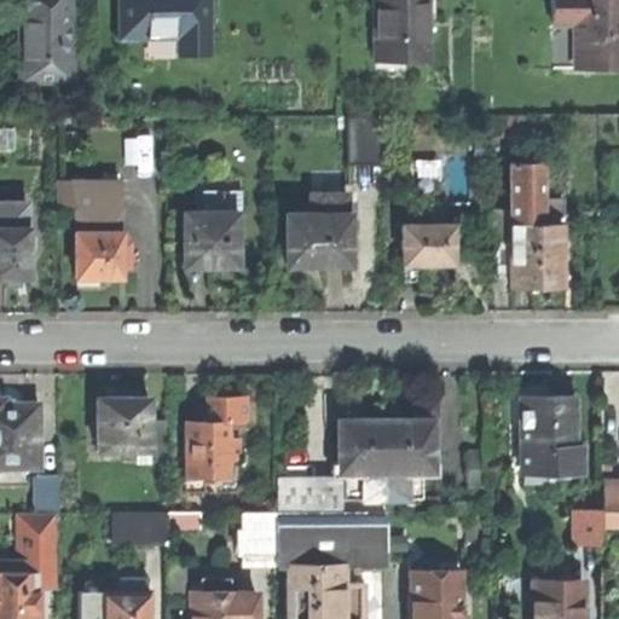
[(19,80),(71,80),(70,0),(9,0),(10,15),(19,15),(19,80)]
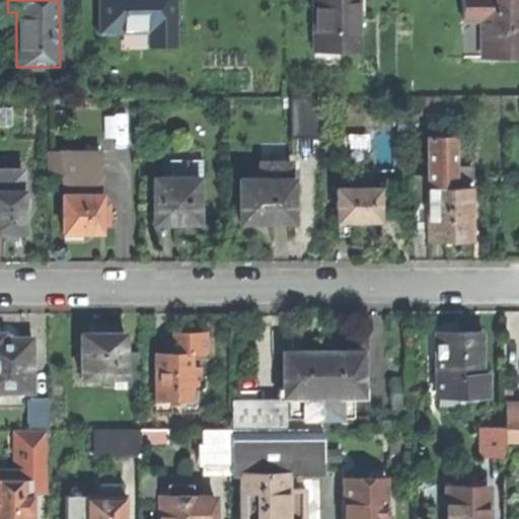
[(100,0),(100,29),(152,29),(152,45),(173,45),(173,0),(100,0)]
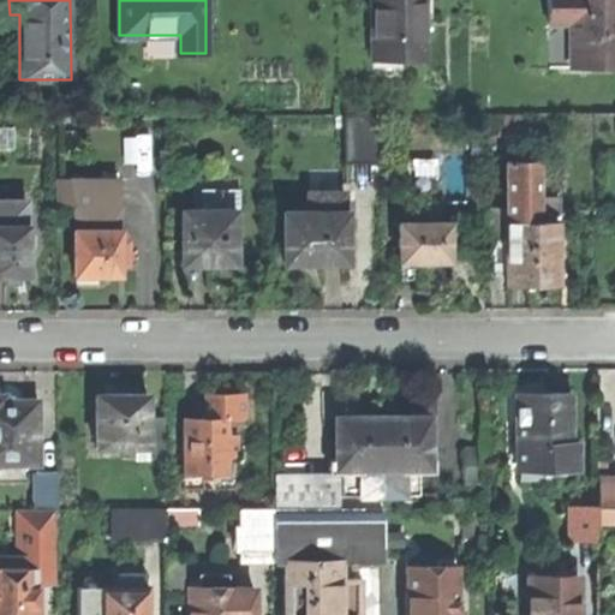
[(371,0),(371,58),(424,59),(424,18),(425,0),(424,0),(371,0)]
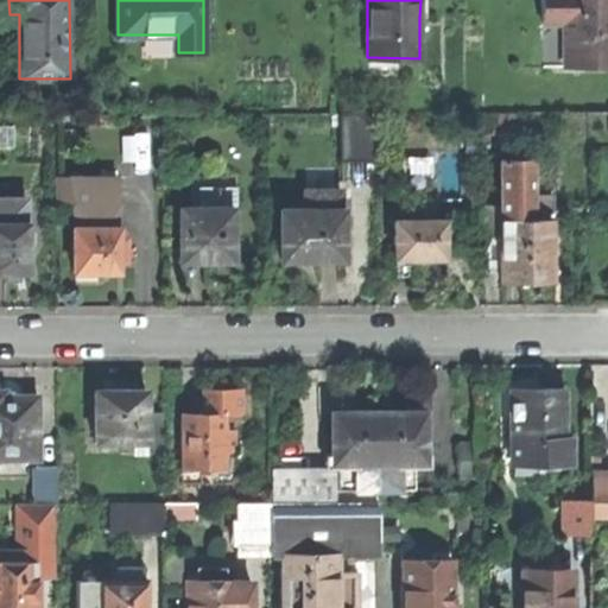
[(607,0),(540,0),(542,67),(607,65),(607,0)]
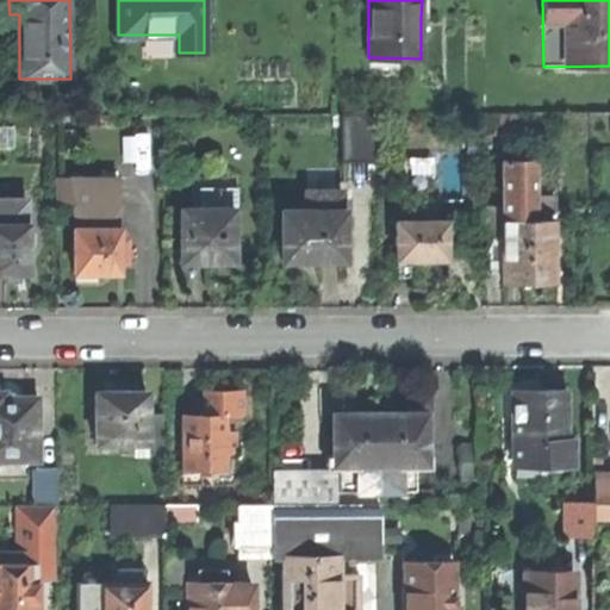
[(342,162),(378,161),(377,113),(341,114),(342,162)]
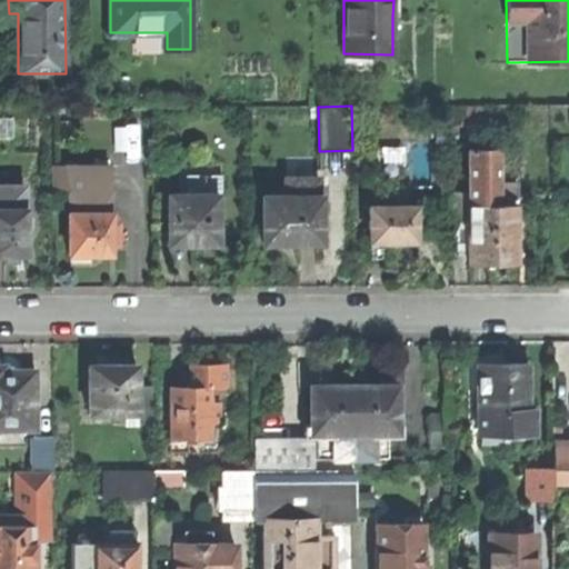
[(381,165),(402,165),(402,147),(381,148),(381,165)]
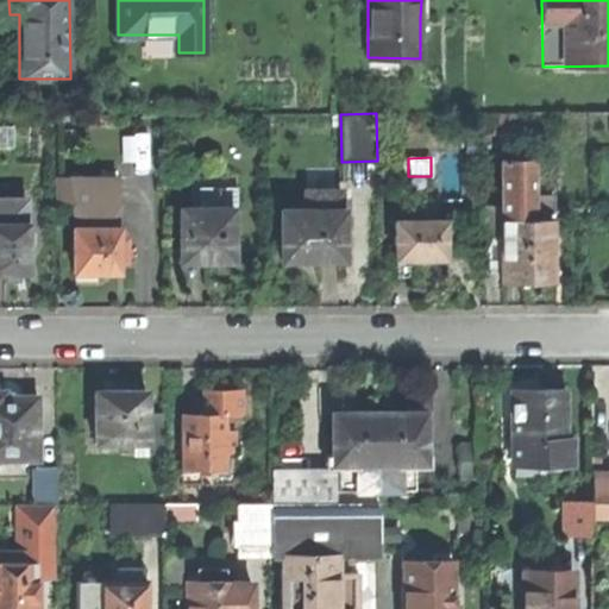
[(502,207),(502,220),(522,220),(522,207),(533,207),(532,158),(502,159),(502,207)]
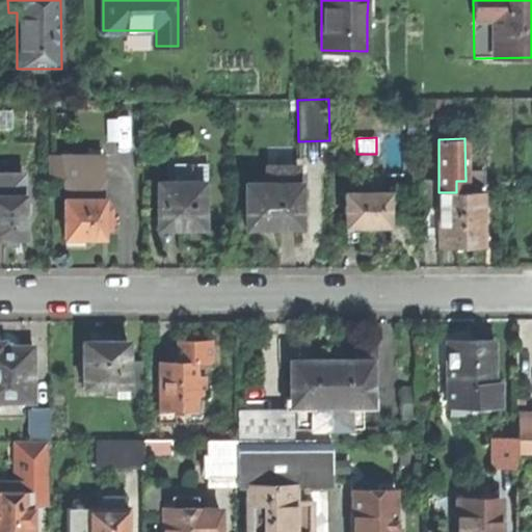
[(63,198),(103,200),(103,154),(49,154),(49,177),(64,177),(63,198)]
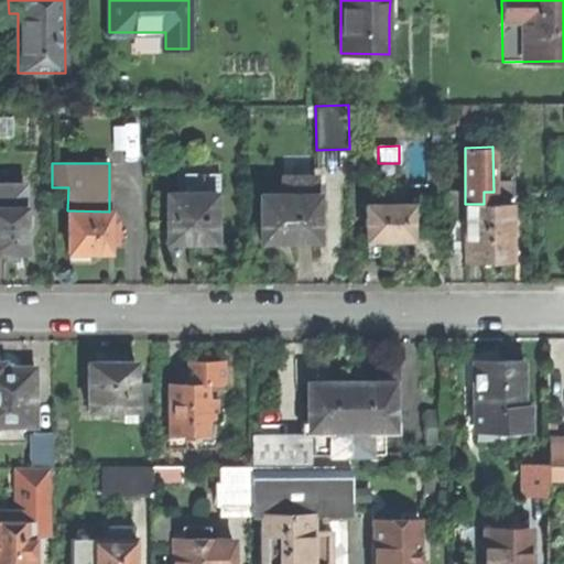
[(183,173),(183,193),(215,193),(220,193),(220,173),(183,173)]
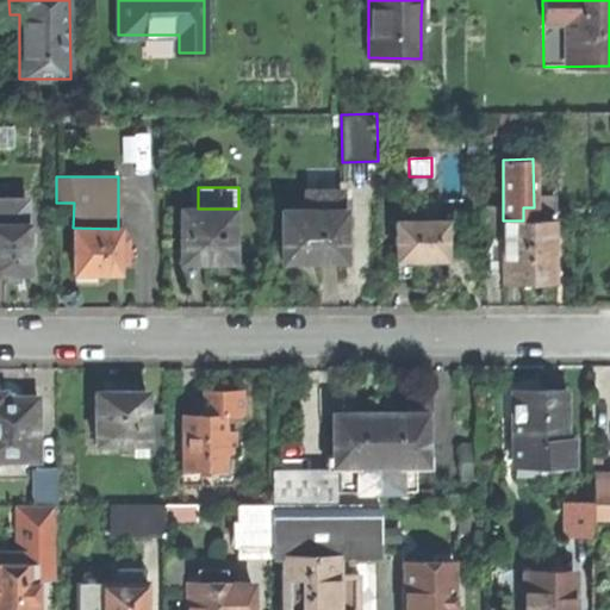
[(306,211),(343,211),(343,191),(306,191),(306,211)]
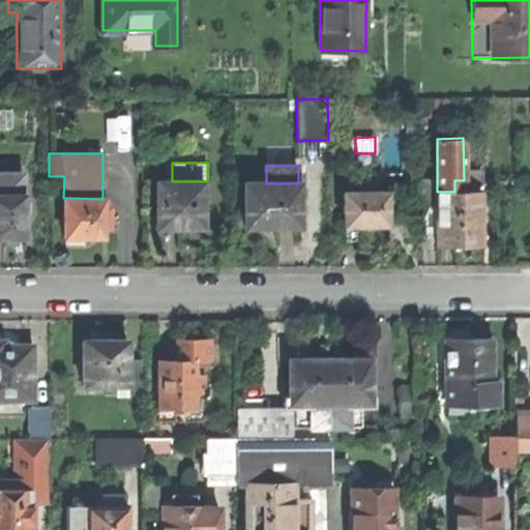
[(0,173),(0,192),(24,193),(24,173),(0,173)]
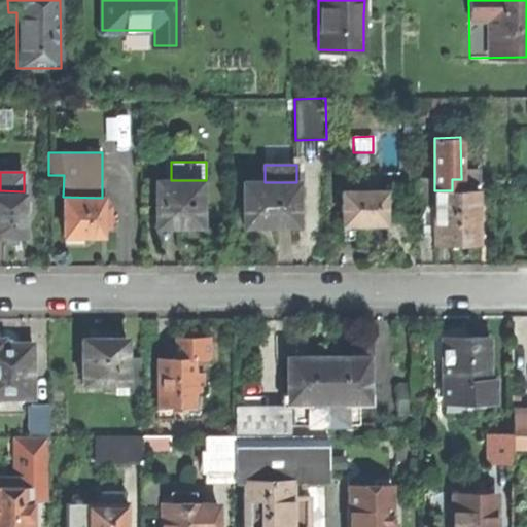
[(419,235),(433,234),(433,191),(434,190),(434,179),(418,179),(419,235)]
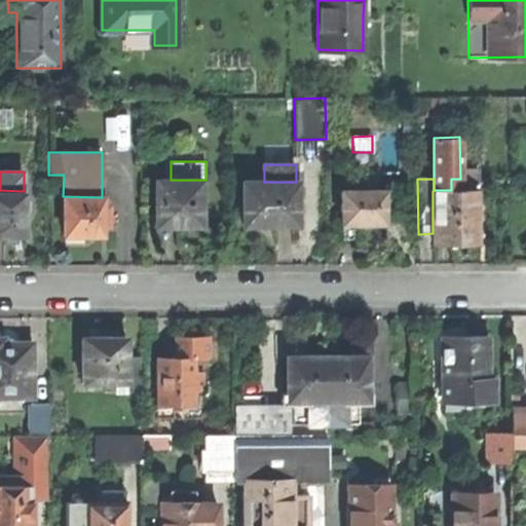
[(171,180),(155,180),(155,225),(180,224),(200,224),(200,180),(171,180)]
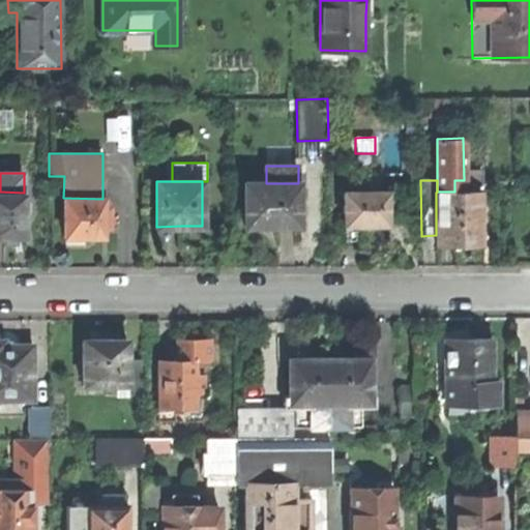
[(298,227),(298,183),(266,183),(245,183),(245,227),(274,227),(298,227)]
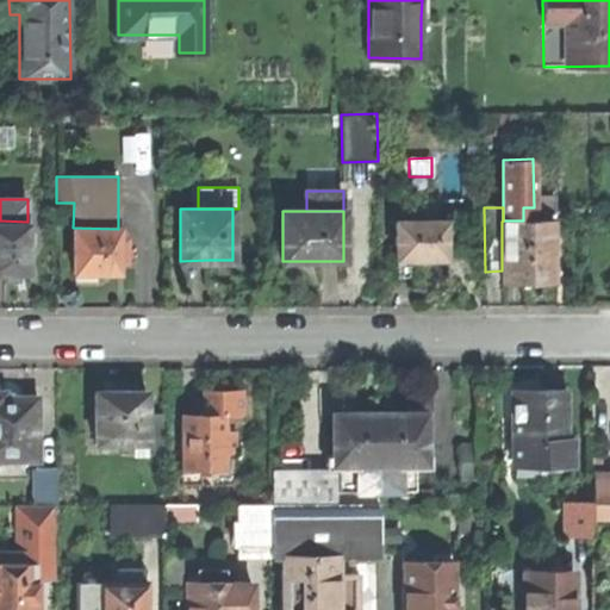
[(26,273),(27,222),(0,221),(0,272),(6,273),(6,279),(12,279),(18,279),(18,273),(26,273)]
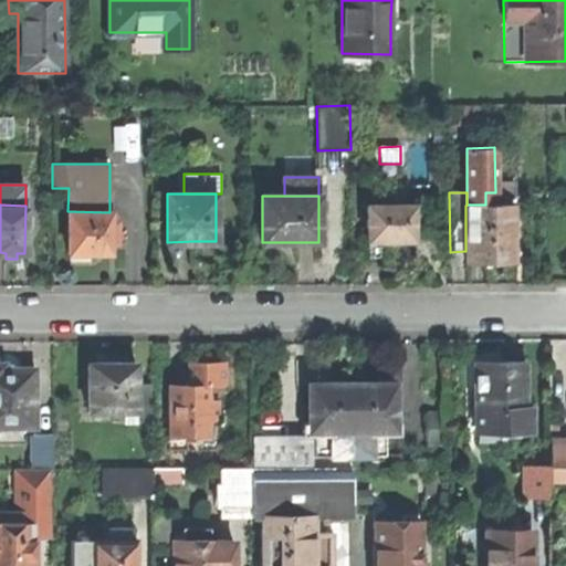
[(412,205),(367,205),(367,240),(398,240),(412,240),(412,222),(412,212),(412,205)]
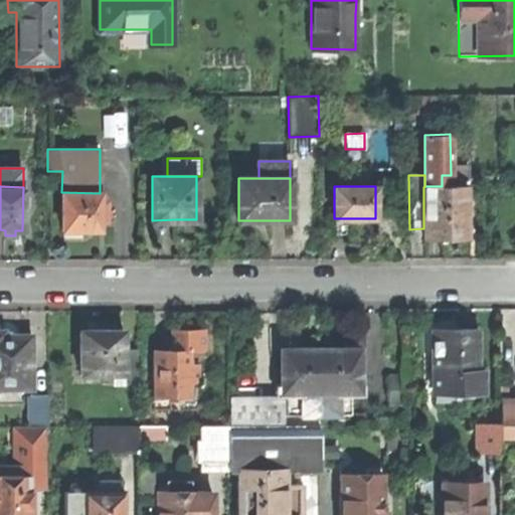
[(442,186),(424,186),(423,187),(423,228),(423,238),(452,238),(467,238),(467,218),(469,218),(468,205),(467,205),(466,186),(442,186)]
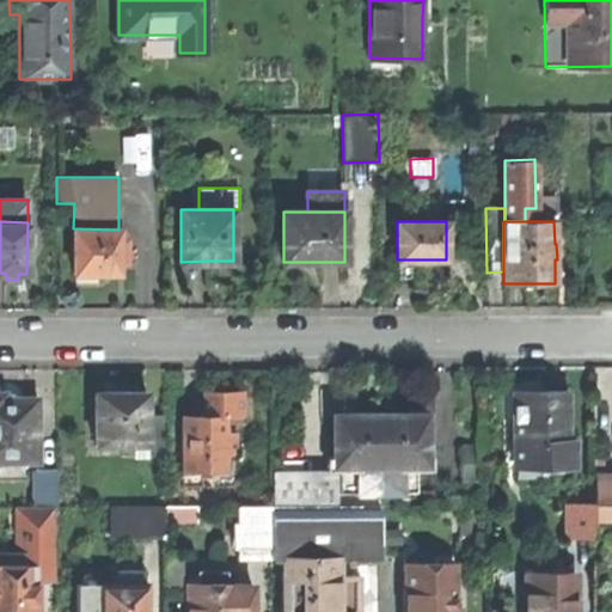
[(118,238),(118,230),(73,228),(73,273),(77,273),(98,273),(99,273),(118,273),(118,263),(118,238)]
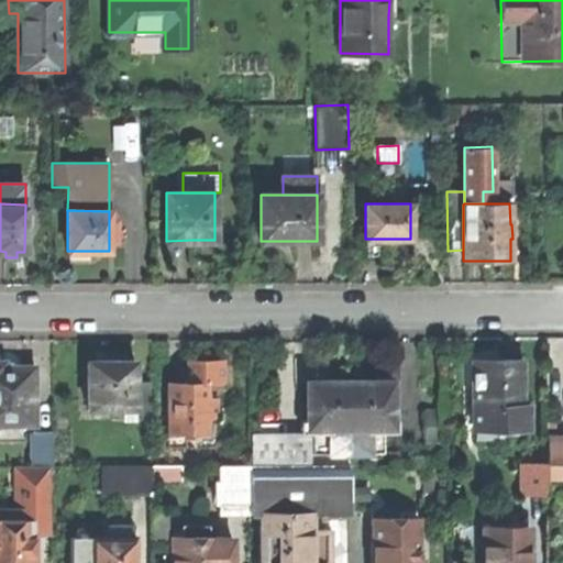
[(118,219),(109,219),(109,242),(118,242),(118,219)]
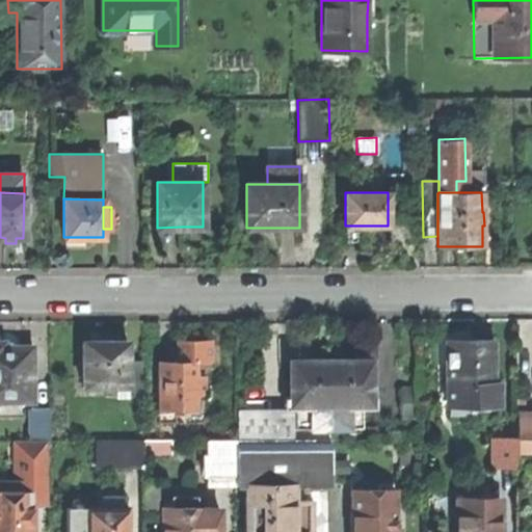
[(85,247),(85,237),(67,237),(67,247),(85,247)]
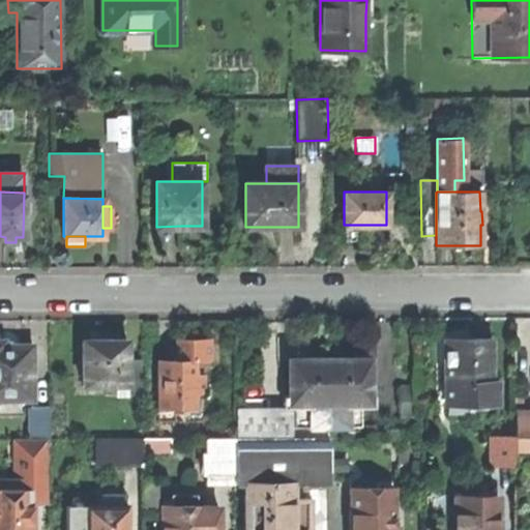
[(115,385),(127,385),(127,362),(127,341),(113,341),(101,340),(82,340),(82,385),(115,385)]
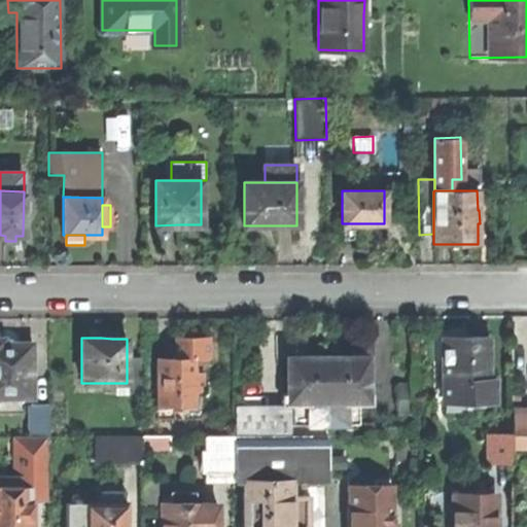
[(195,357),(195,359),(210,359),(210,338),(190,338),(175,338),(175,358),(195,357)]
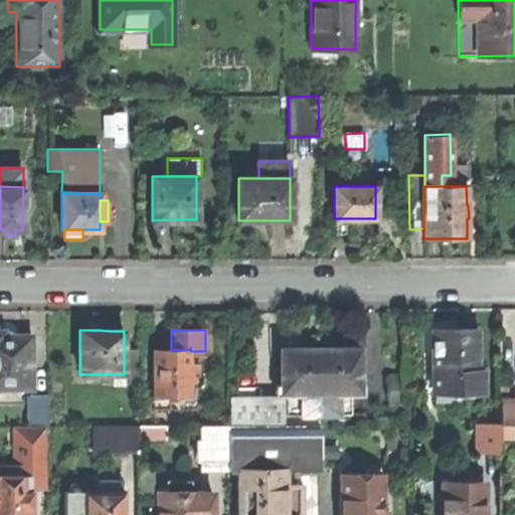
[(458,330),(432,330),(432,392),(454,391),(454,393),(483,393),(483,371),(478,371),(478,330),(458,330)]
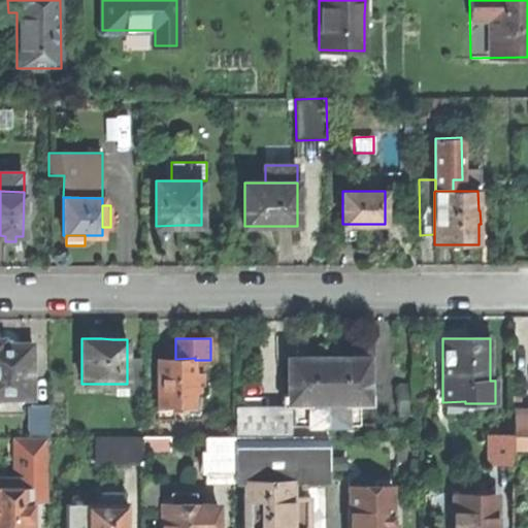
[(9,397),(21,397),(33,397),(32,343),(4,343),(4,339),(0,339),(0,393),(9,394),(9,397)]
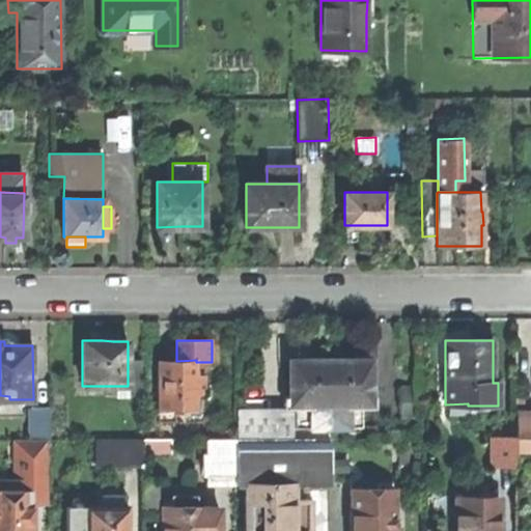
[(158,408),(175,408),(196,408),(196,394),(196,375),(196,362),(196,360),(176,361),(158,361),(158,408)]
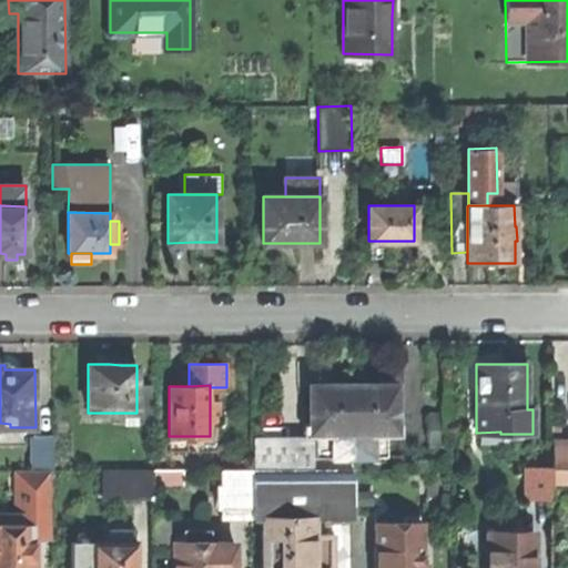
[(315,436),(351,436),(351,387),(320,387),(310,387),(311,425),(302,425),(302,436),(315,436)]
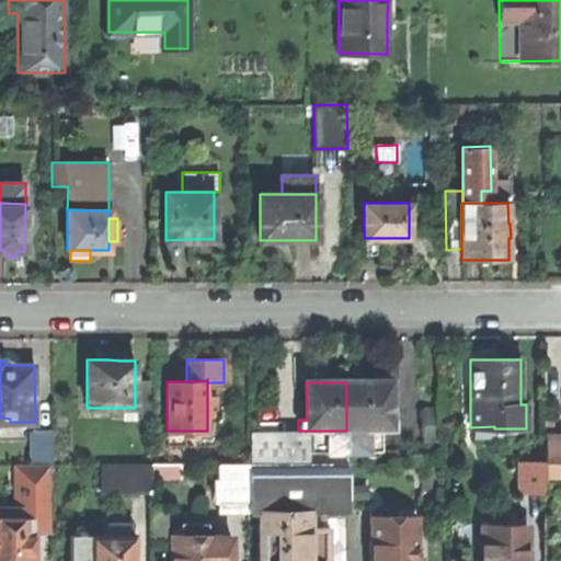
[(371,431),(371,433),(382,433),(396,432),(396,420),(389,420),(389,382),(374,382),(346,382),(346,431),(371,431)]
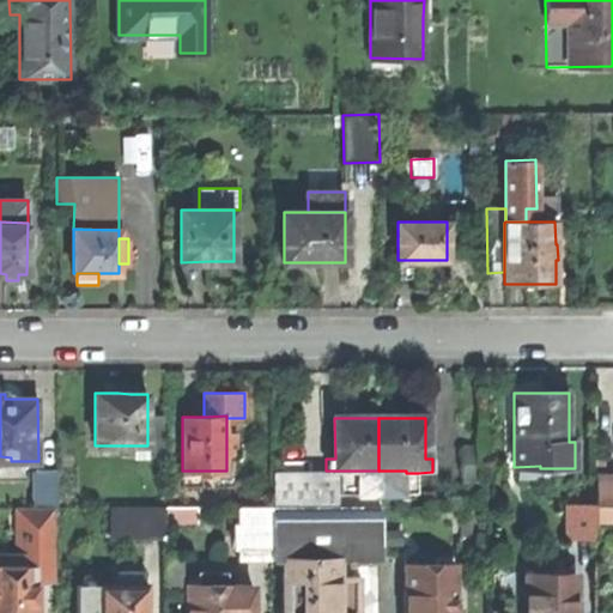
[(147,445),(147,457),(164,457),(164,419),(147,419),(147,445)]
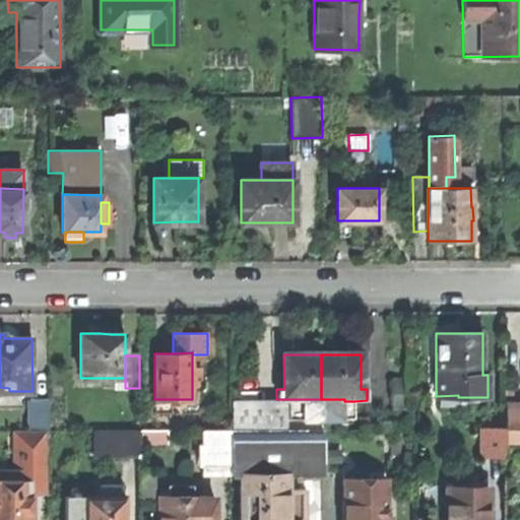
[(192,368),(192,386),(198,385),(201,382),(200,368),(192,368)]
